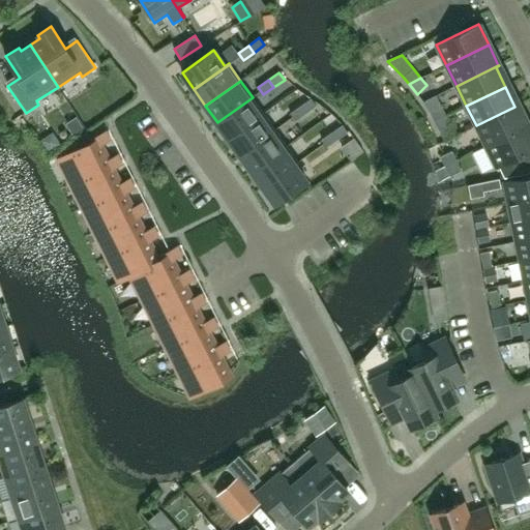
[(217,122),(229,138),(264,113),(253,97),(217,122)]
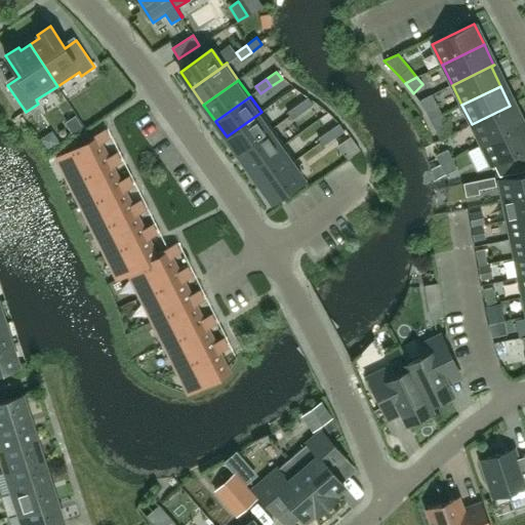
[(313,105),(308,97),(297,105),(303,112),(313,105)]
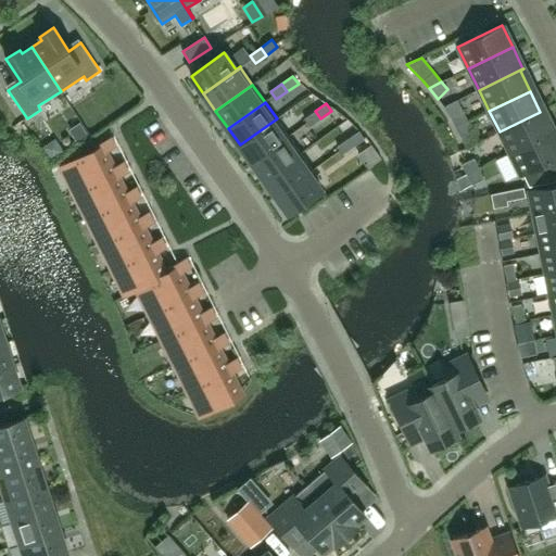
[(315,111),(304,118),(310,126),(320,118),(315,111)]
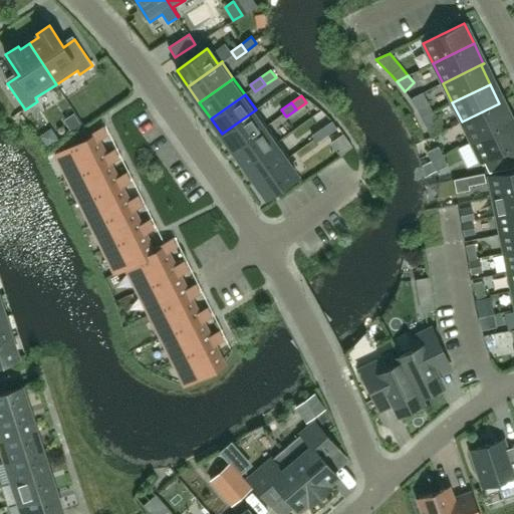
[(422,117),(433,111),(428,102),(417,107),(422,117)]
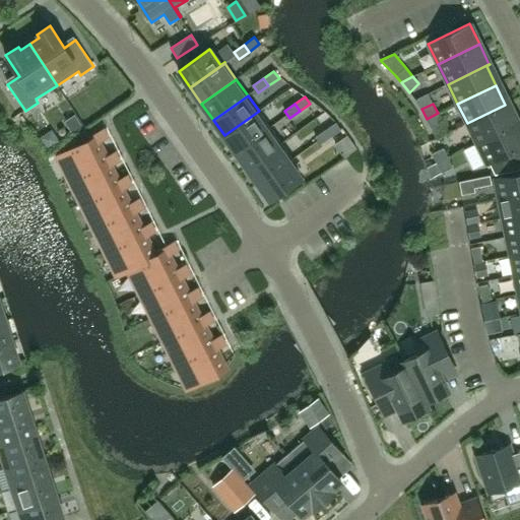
[(505,105),(467,123),(476,143),(518,123),(518,122),(514,124),(505,105)]
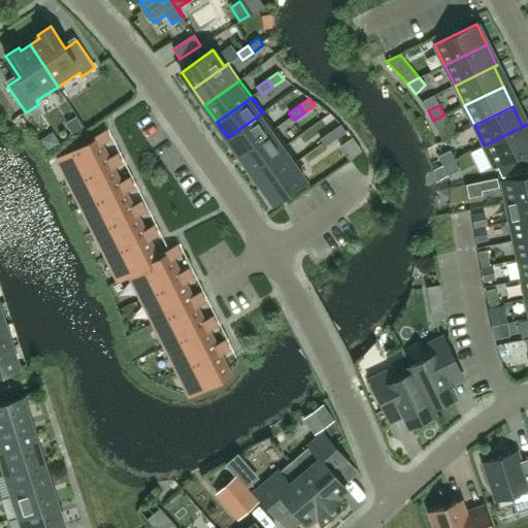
[(228,137),(239,154),(274,129),(263,112),(228,137)]
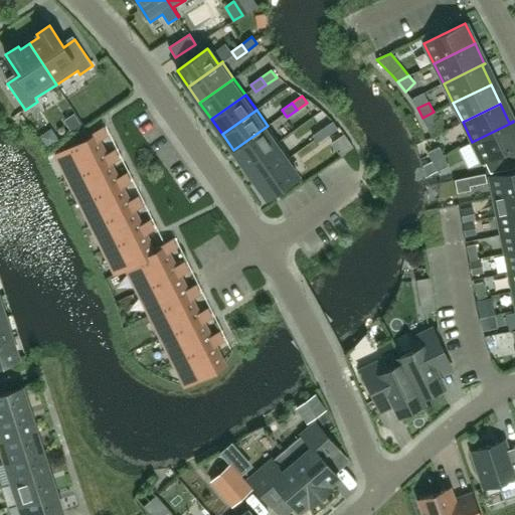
[(434,112),(422,118),(426,128),(432,137),(444,132),(439,122),(434,112)]
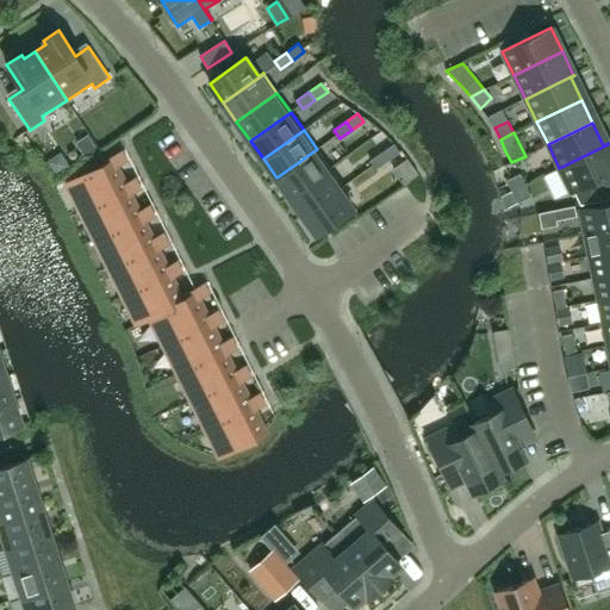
[(400,153),(394,143),(383,153),(387,161),(400,153)]
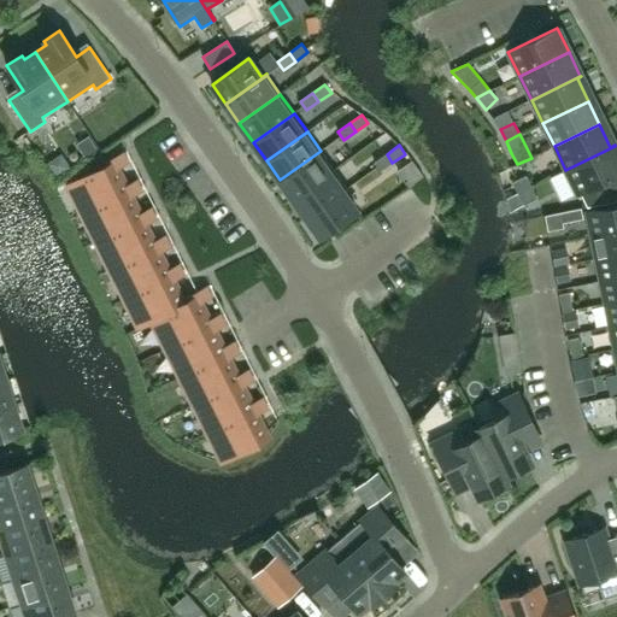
[(616,151),(615,146),(565,170),(577,194),(581,193),(583,198),(616,186),(616,151)]
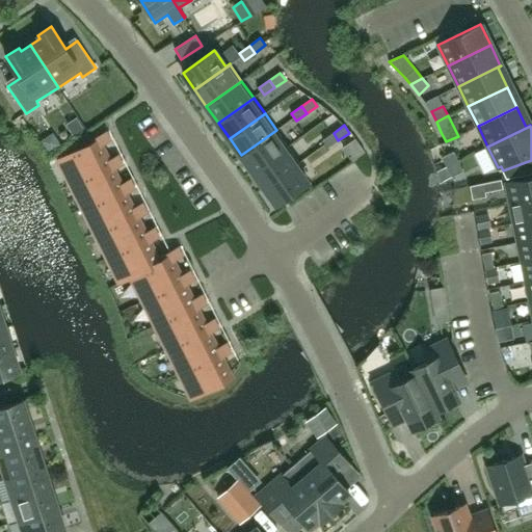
[(241,155),(253,171),(288,145),(276,130),(241,155)]
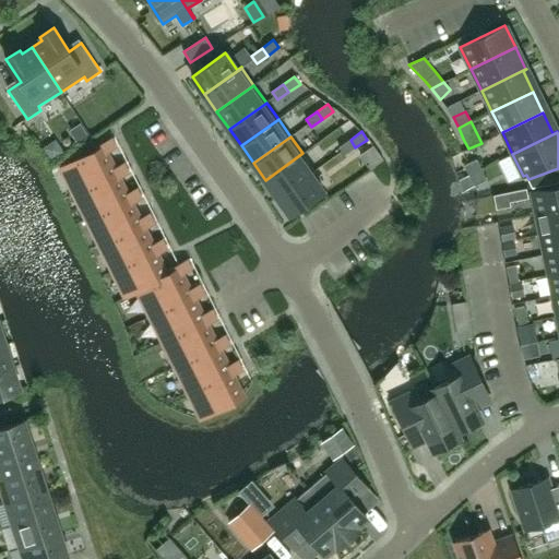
[(102,147),(62,167),(75,194),(118,174),(115,167),(107,152),(117,147),(111,138),(99,144),(102,147)]
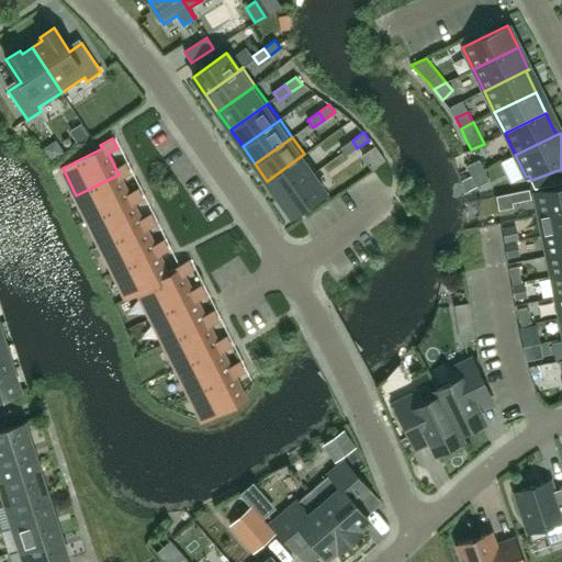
[(352,141),(340,148),(346,156),(357,148),(352,141)]
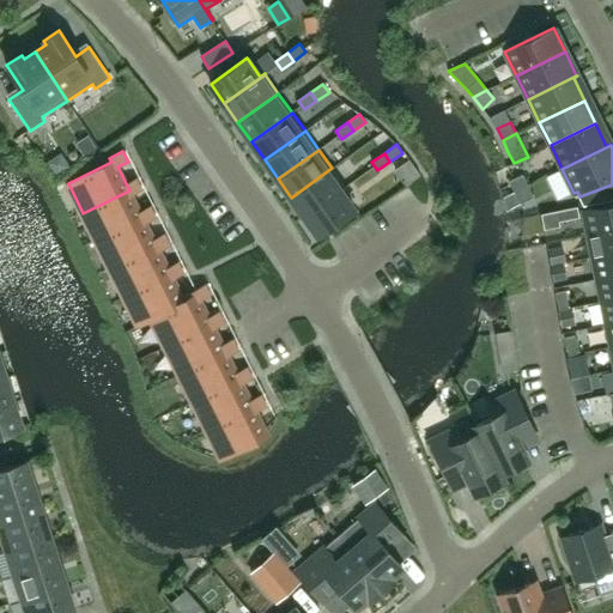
[(291,198),(304,216),(345,187),(332,168),(291,198)]
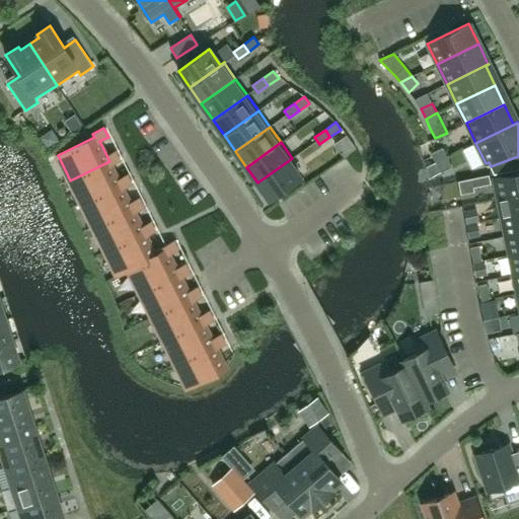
[(435,162),(447,157),(442,147),(431,153),(435,162)]
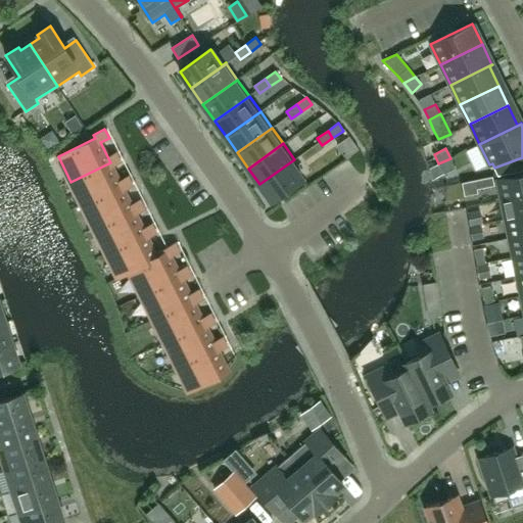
[(70,182),(83,205),(122,186),(120,180),(112,167),(122,161),(116,152),(107,156),(110,162),(70,182)]
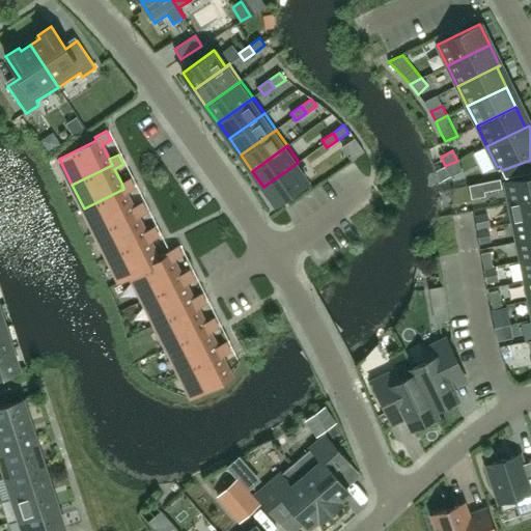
[(457,161),(445,166),(450,176),(463,170),(457,161)]
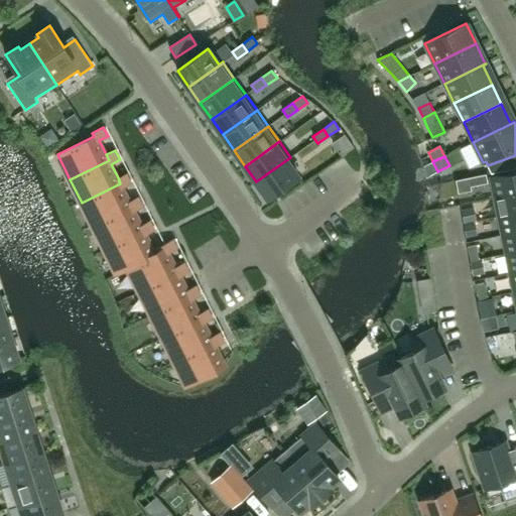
[(256,181),(268,199),(298,176),(287,161),(291,158),(290,157),(256,181)]
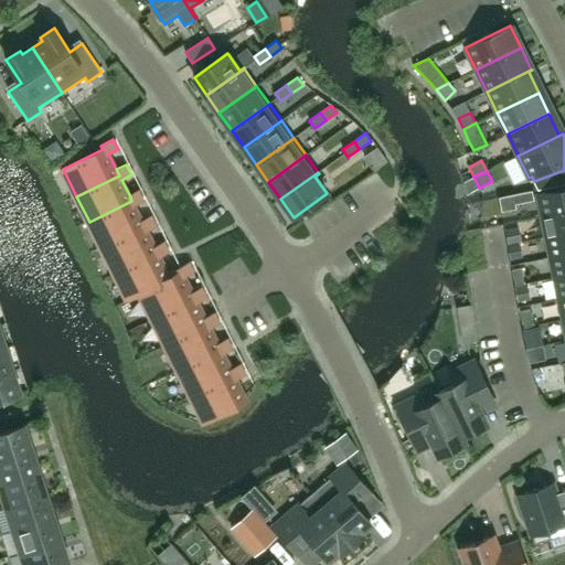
[(542,216),(564,211),(564,188),(537,194),(542,216)]
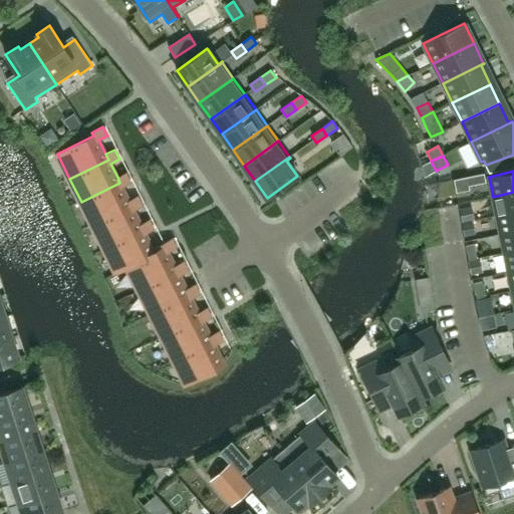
[(129,200),(122,187),(131,182),(125,173),(117,177),(119,183),(81,202),(93,225),(132,206),(129,200)]
